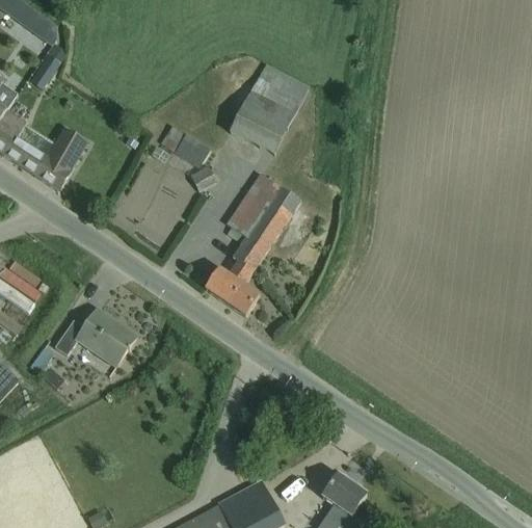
[(30,8),(21,21),(51,44),(54,40),(55,37),(55,35),(55,26),(53,25),(51,23),(30,8)]
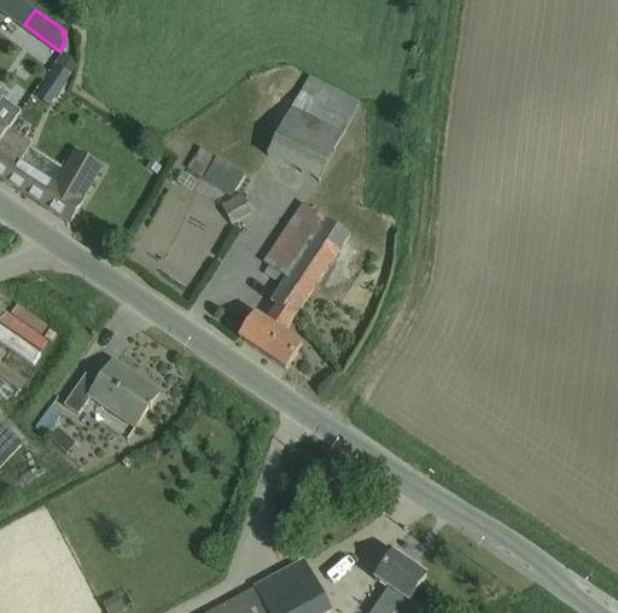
[(0,136),(6,128),(6,126),(7,127),(21,109),(3,95),(0,98),(0,136)]
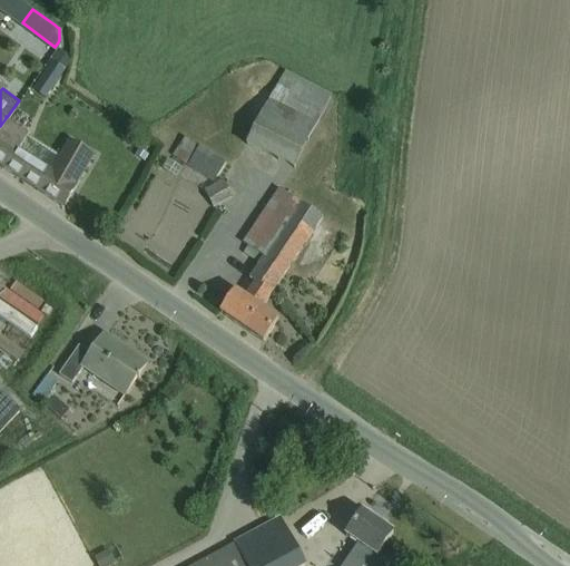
[(0,126),(0,160),(41,189),(62,204),(94,152),(70,137),(59,154),(51,167),(18,146),(26,133),(27,132),(6,118),(0,126)]
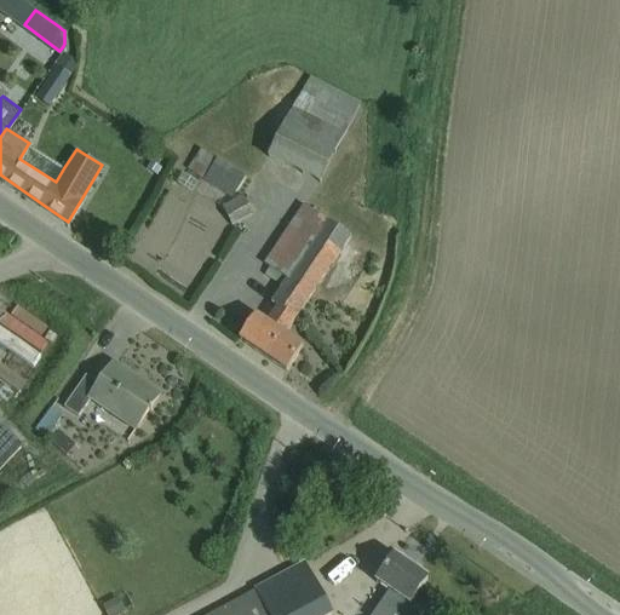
[(236,184),(244,173),(200,145),(185,165),(201,177),(229,195),(236,184)]
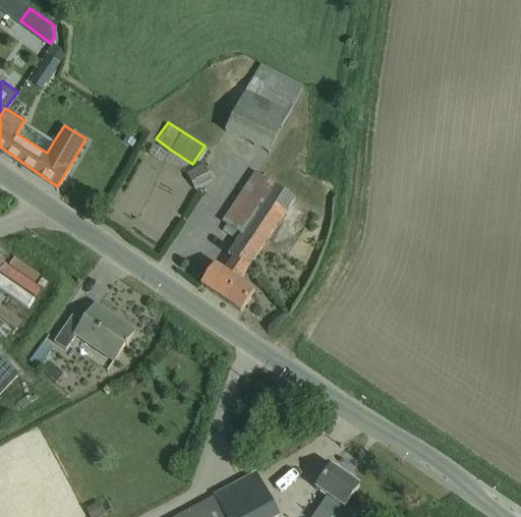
[(203,161),(184,171),(193,186),(212,176),(203,161)]
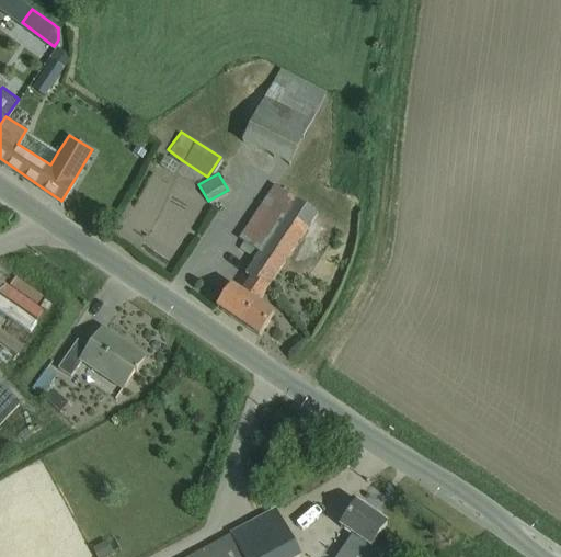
[(266,285),(317,212),(275,183),(239,236),(243,239),(260,250),(255,257),(245,272),(250,274),(240,290),(231,283),(216,305),(259,333),(273,310),(258,300),(267,285),(266,285)]
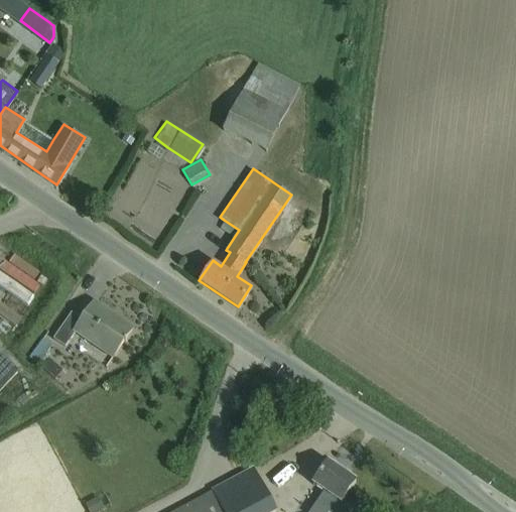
[(109,310),(94,299),(82,316),(71,309),(52,336),(65,344),(75,330),(112,355),(132,326),(131,326),(129,328),(107,312),(109,310)]
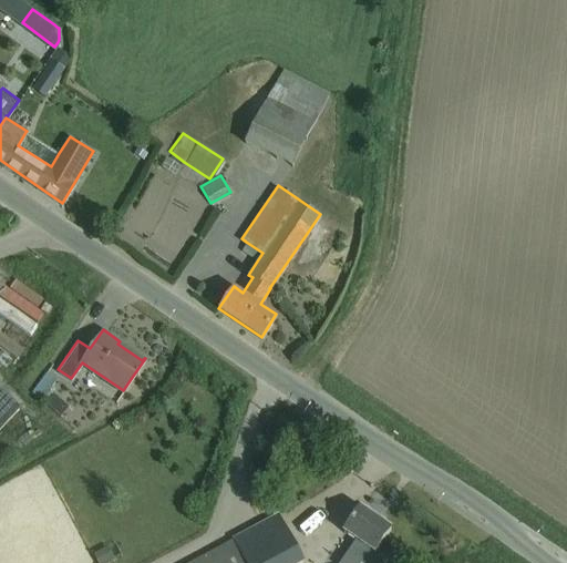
[(47,370),(30,390),(60,413),(66,405),(47,389),(54,377),(47,370)]
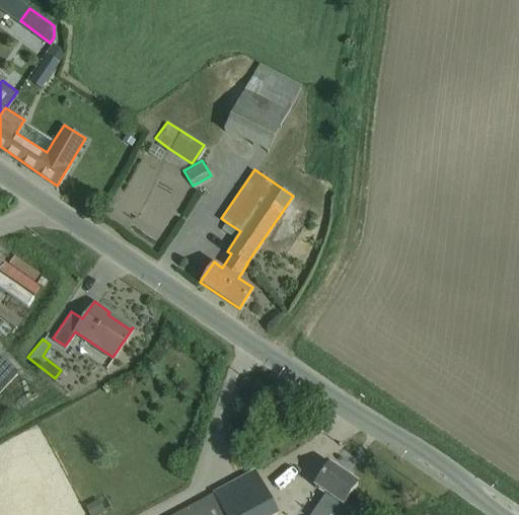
[(0,355),(0,389),(17,371),(0,355)]
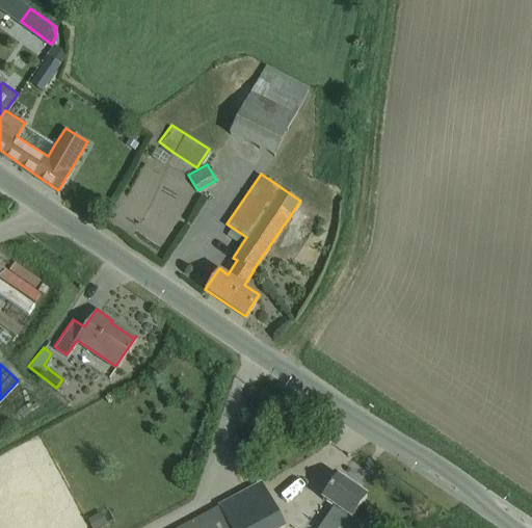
[(360,527),(364,523),(352,515),(367,495),(349,482),(351,480),(342,474),(341,477),(338,475),(322,497),(335,505),(319,527),(360,527)]
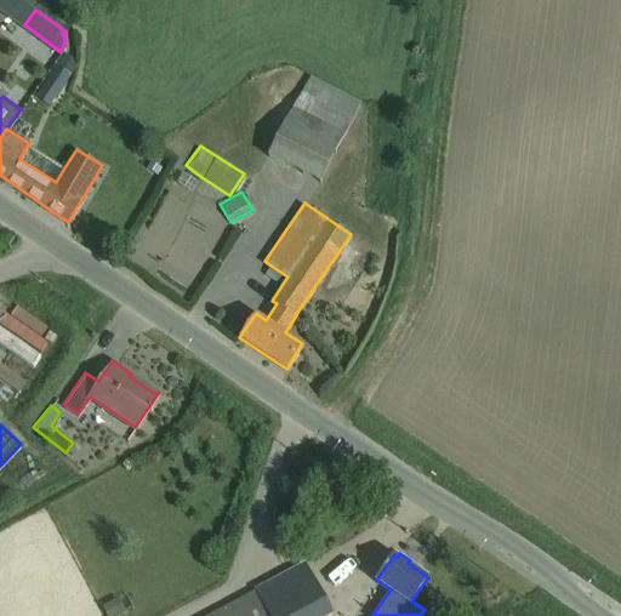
[(302,562),(281,574),(254,588),(255,591),(205,615),(328,615),(331,615),(302,562)]
